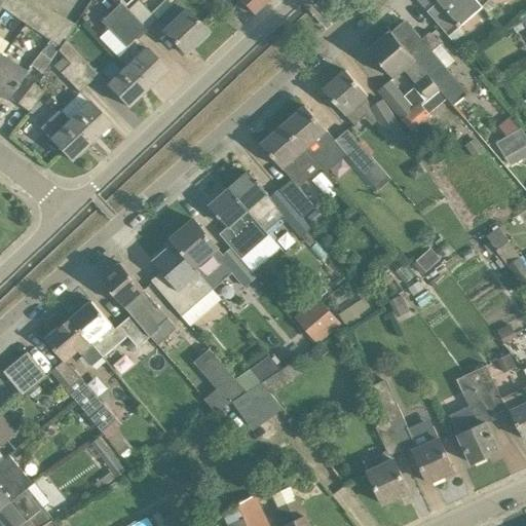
[(0,8),(8,14),(17,0),(2,0),(0,4),(0,8)]
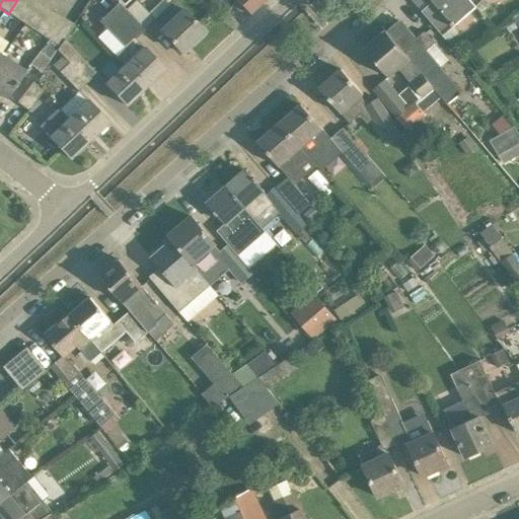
[(18,20),(31,0),(17,0),(8,14),(18,20)]
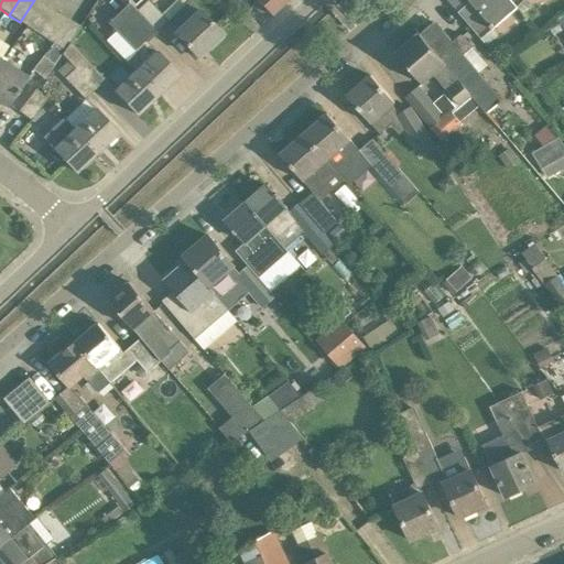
[(31,30),(46,6),(39,0),(34,0),(20,22),(31,30)]
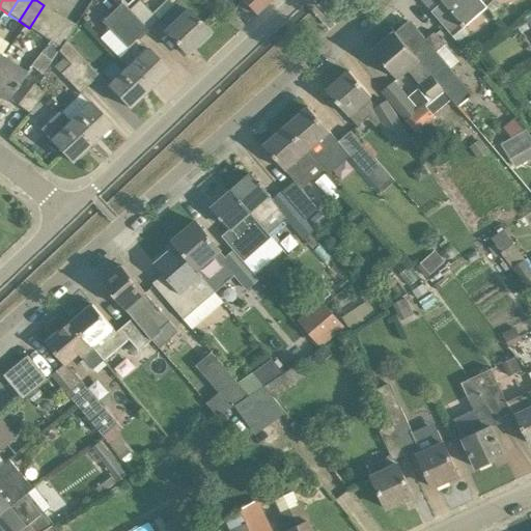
[(186,55),(208,33),(177,1),(176,0),(166,0),(151,14),(139,0),(128,11),(146,31),(156,22),(164,30),(163,32),(186,55)]
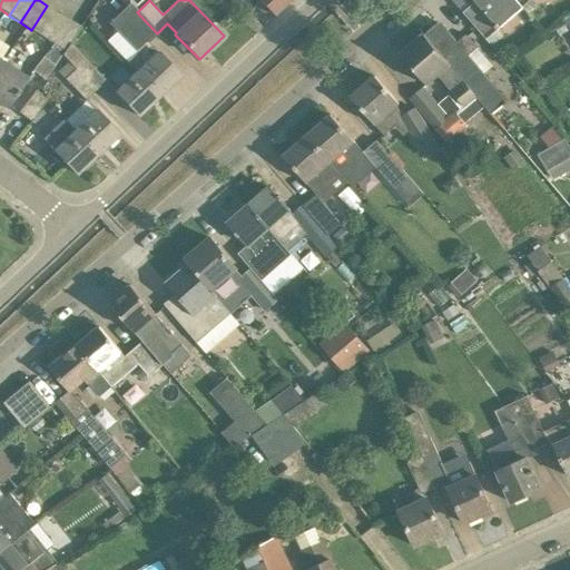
[(291,0),(258,0),(274,17),(291,0)]
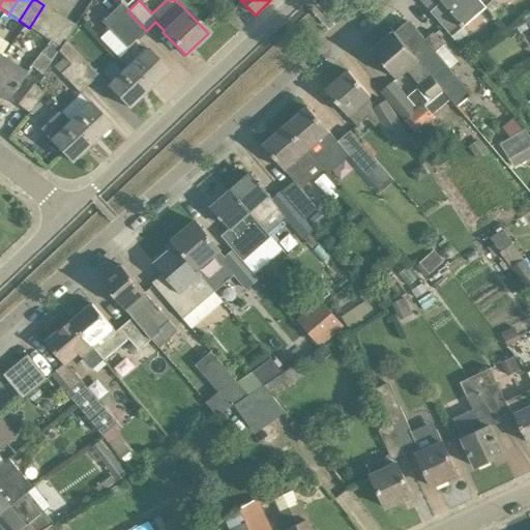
[(486,8),(492,3),(489,0),(439,0),(442,3),(431,12),(452,38),(486,8)]
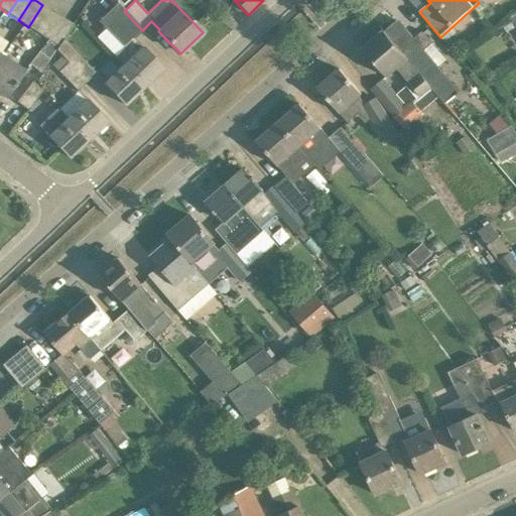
[(163,70),(142,47),(141,48),(133,39),(142,30),(124,11),(117,4),(99,22),(123,46),(113,55),(123,66),(144,88),(163,70)]
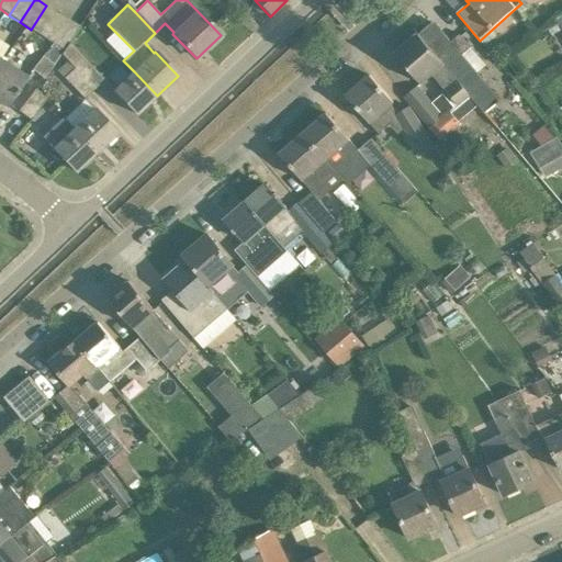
[(41,36),(57,12),(46,6),(31,30),(41,36)]
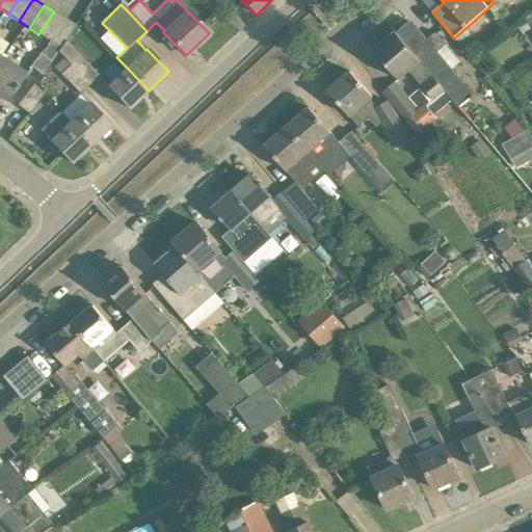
[(49,42),(64,18),(54,11),(38,34),(49,42)]
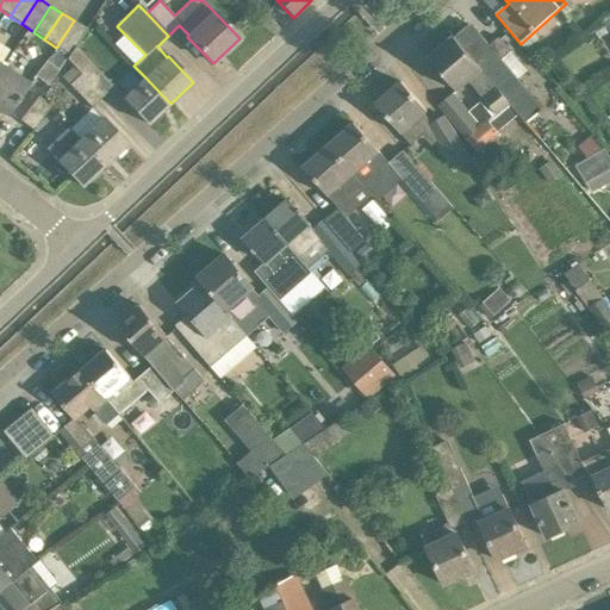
[(609,17),(604,22),(608,27),(596,33),(599,39),(609,32),(609,17)]
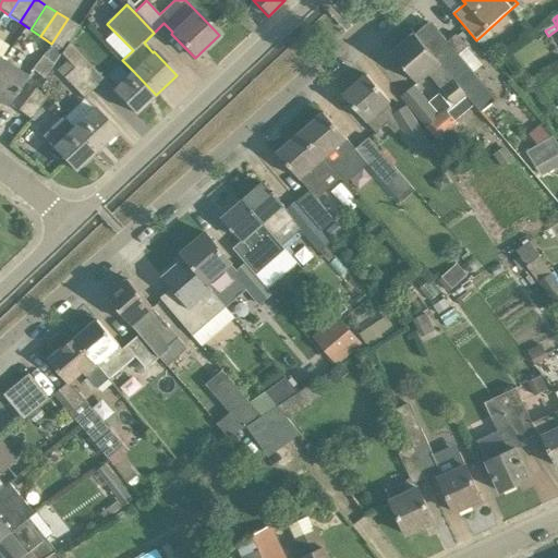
[(63,51),(68,44),(79,26),(68,19),(51,44),(63,51)]
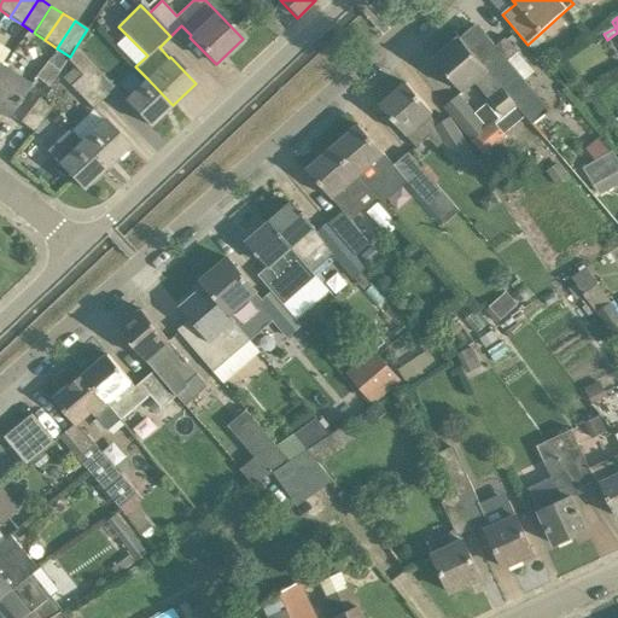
[(548,112),(507,63),(517,53),(507,41),(496,50),(476,25),(459,40),(514,106),(516,105),(532,126),(548,112)]
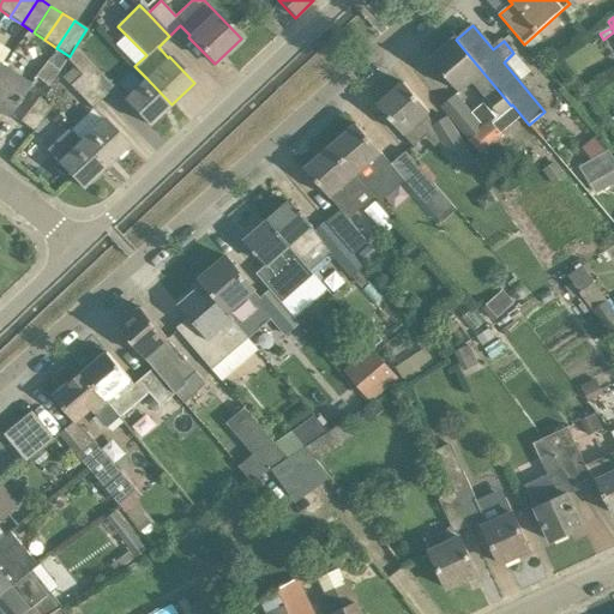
[(511,106),(456,40),(432,60),(459,92),(471,83),(487,101),(471,114),(455,95),(441,107),(481,155),(503,137),(492,124),(499,115),(511,106)]
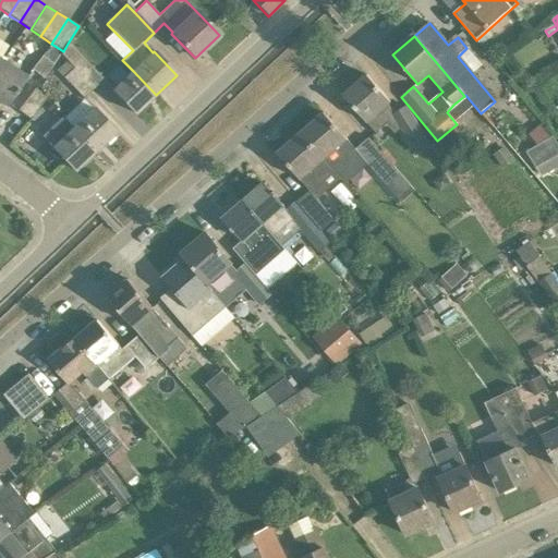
[(102,81),(83,60),(68,44),(63,51),(61,55),(74,69),(73,69),(94,89),(102,81)]
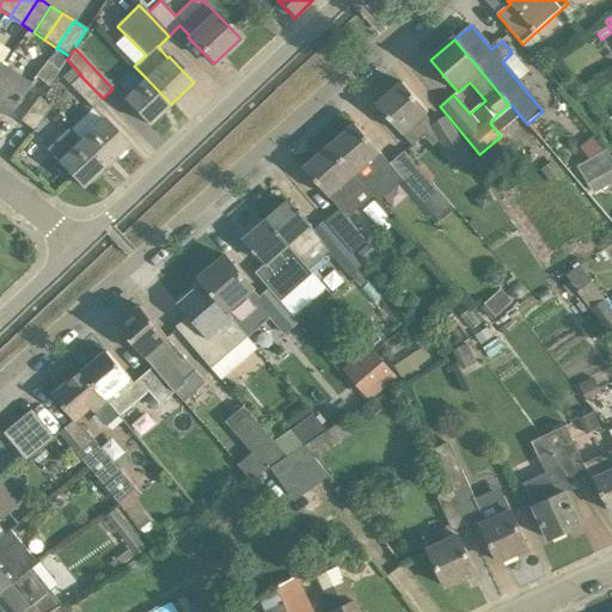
[(47,86),(59,72),(63,66),(62,66),(68,56),(62,53),(56,61),(51,59),(48,63),(47,62),(35,77),(47,86)]
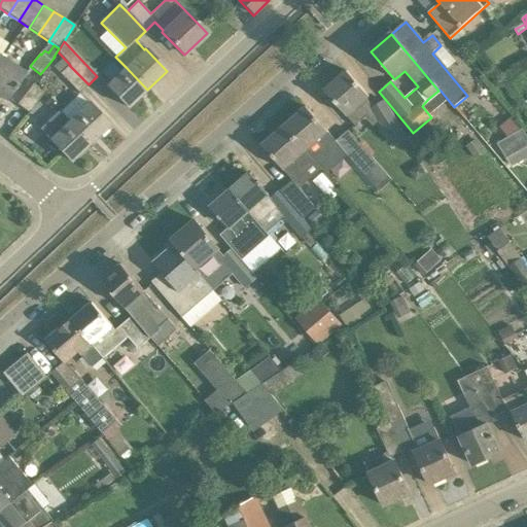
[(25,73),(2,58),(0,61),(0,97),(6,101),(25,73)]
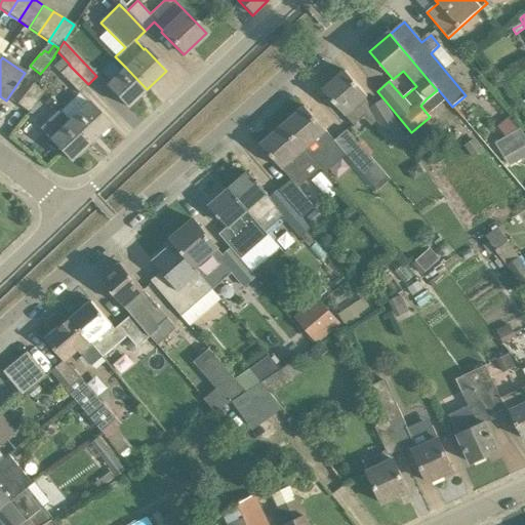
[(88,84),(69,65),(59,74),(79,93),(88,84)]
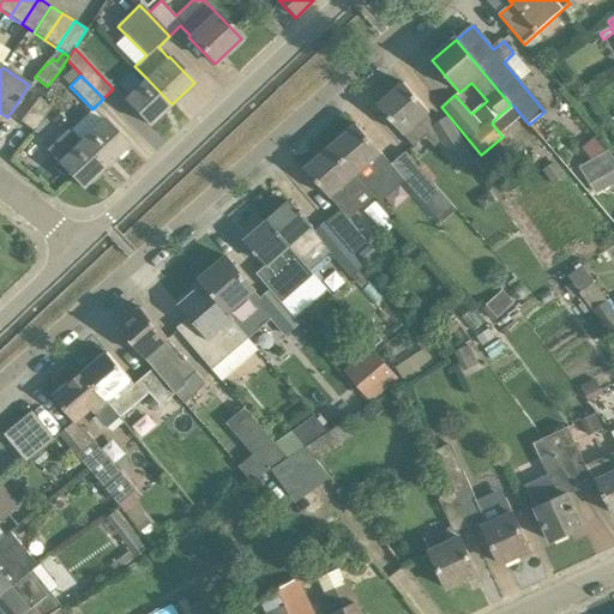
[(172,104),(146,78),(124,100),(149,126),(172,104)]
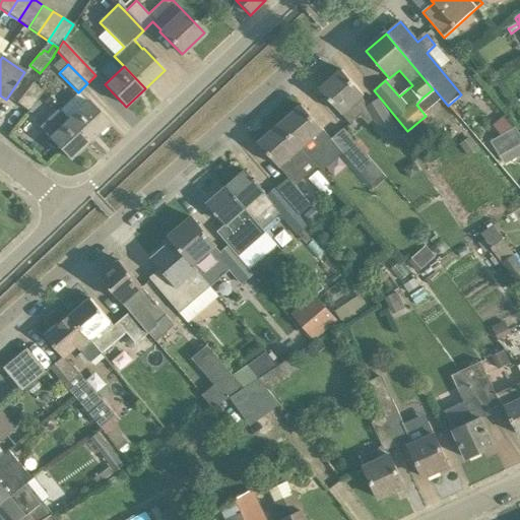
[(403,136),(379,100),(369,106),(362,98),(364,95),(342,70),(320,89),(350,124),(360,116),(368,125),(374,120),(384,136),(386,135),(391,143),(403,136)]
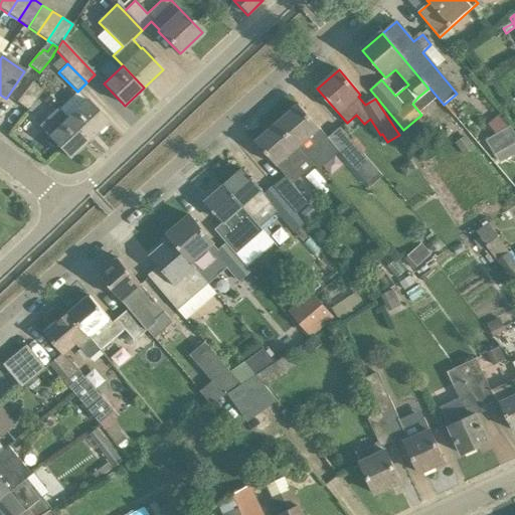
[(27,111),(42,92),(32,81),(17,102),(27,111)]
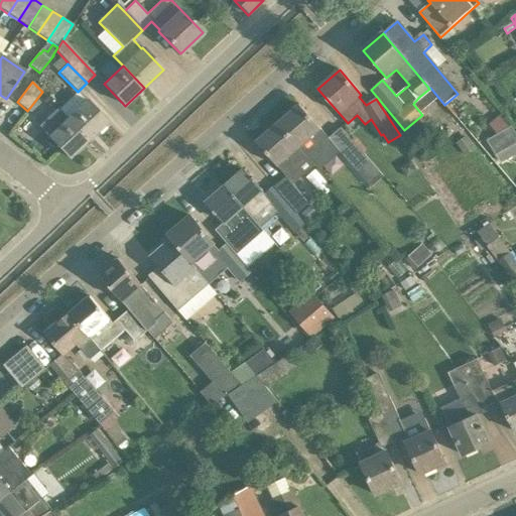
[(107,123),(87,101),(68,119),(89,141),(107,123)]
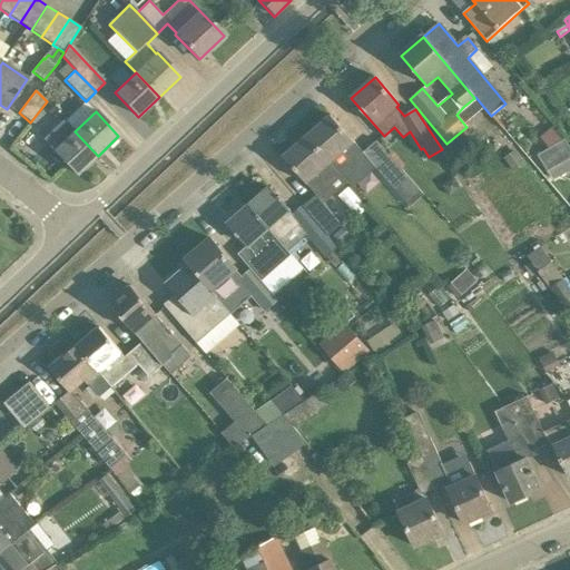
[(409,183),(375,143),(362,154),(331,116),(307,136),(349,184),(372,163),(396,193),(409,183)]
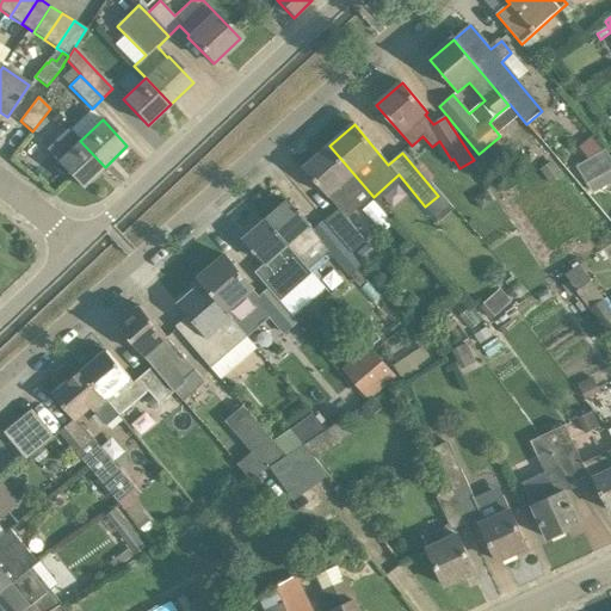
[(105,167),(80,141),(57,161),(82,187),(105,167)]
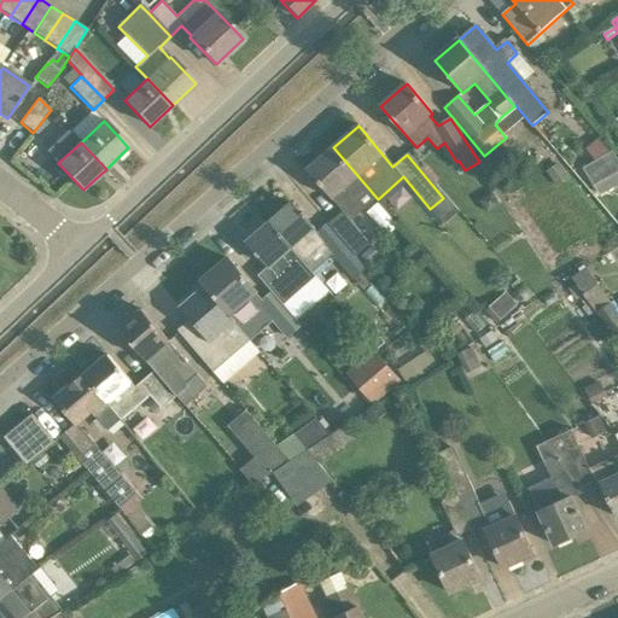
[(353,221),(378,199),(333,147),(307,170),(342,213),(327,225),(354,257),(355,256),(371,243),(353,221)]
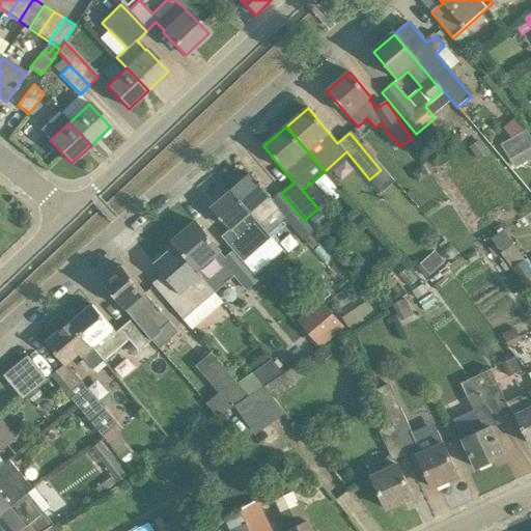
[(509,161),(530,148),(530,138),(527,131),(501,145),(509,161)]
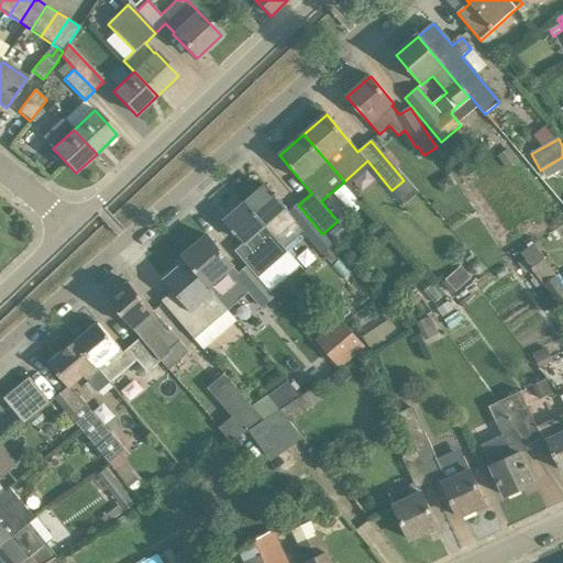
[(510,147),(497,156),(507,170),(519,163),(510,147)]
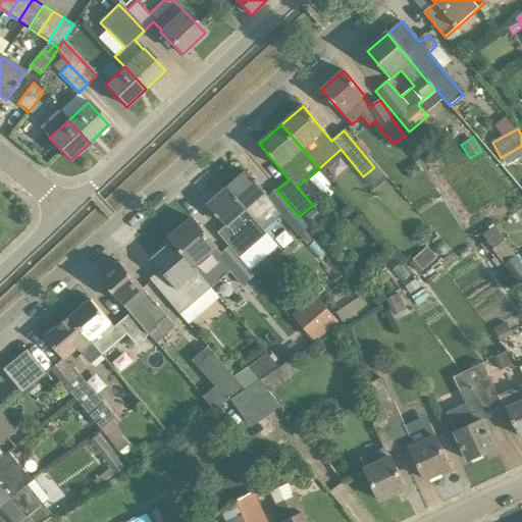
[(388,178),(377,165),(363,176),(375,190),(388,178)]
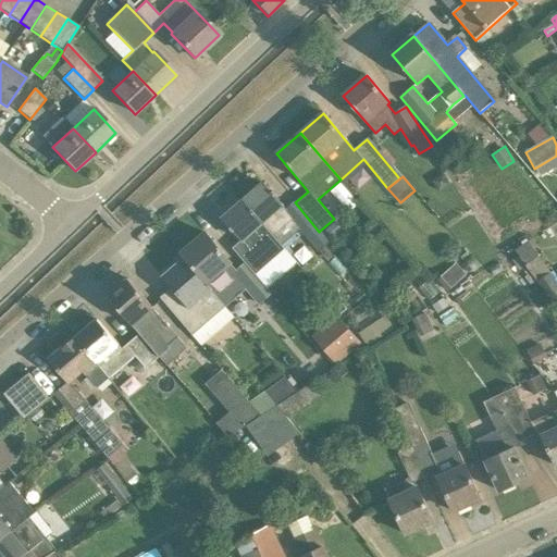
[(319,232),(295,202),(286,210),(263,184),(243,201),(282,247),(300,231),(318,252),(320,250),(329,260),(338,252),(320,231),(319,232)]
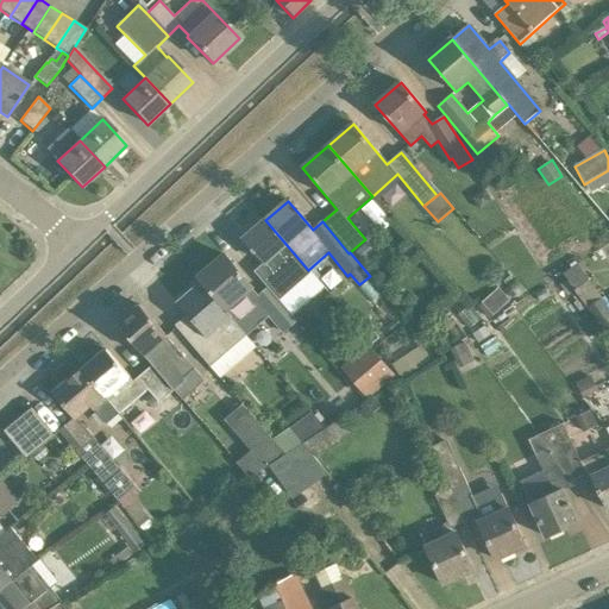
[(269,289),(276,299),(288,288),(308,270),(265,220),(244,240),(263,263),(253,271),(269,289)]
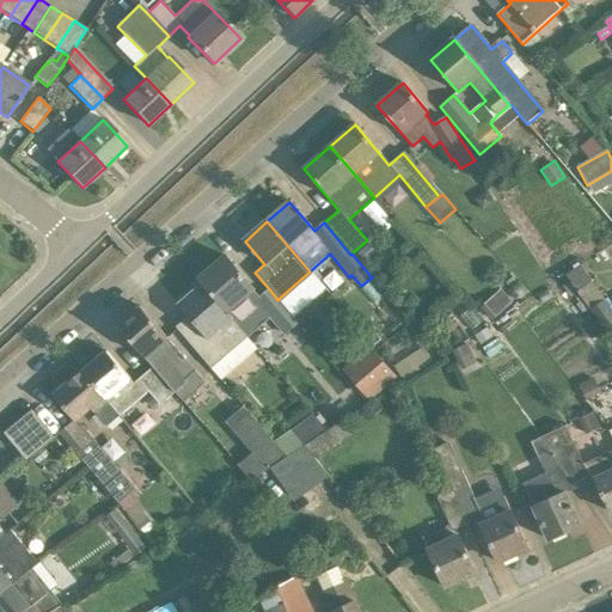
[(368,244),(357,254),(365,262),(375,252),(368,244)]
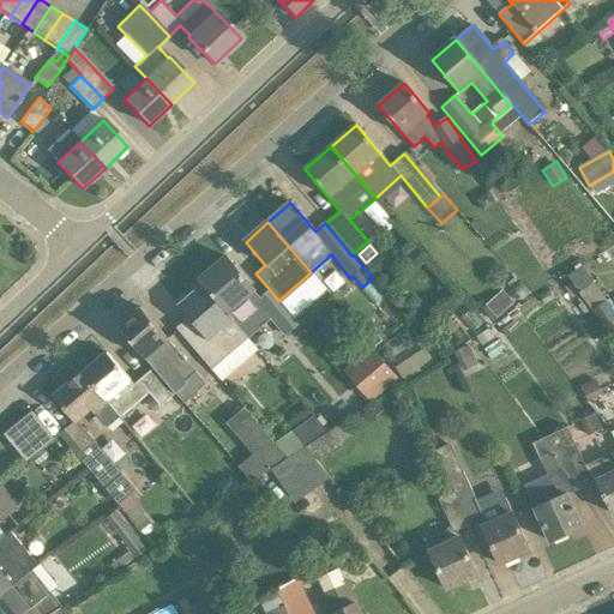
[(260,301),(252,292),(254,290),(226,258),(199,281),(203,284),(202,286),(236,325),(259,305),(286,336),(299,325),(278,301),(271,292),(260,301)]
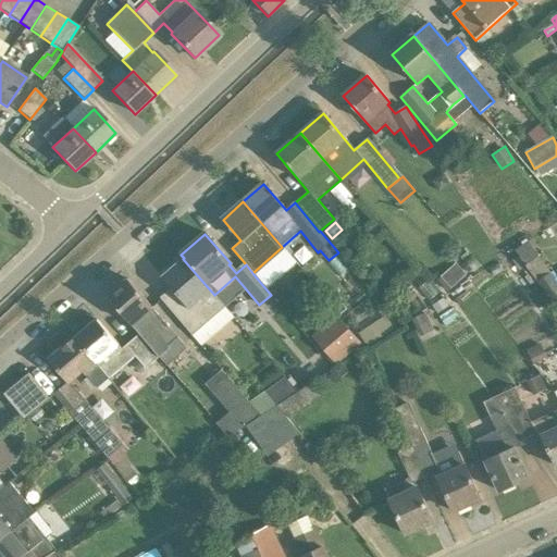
[(548,271),(529,243),(516,251),(534,279),(548,271)]
